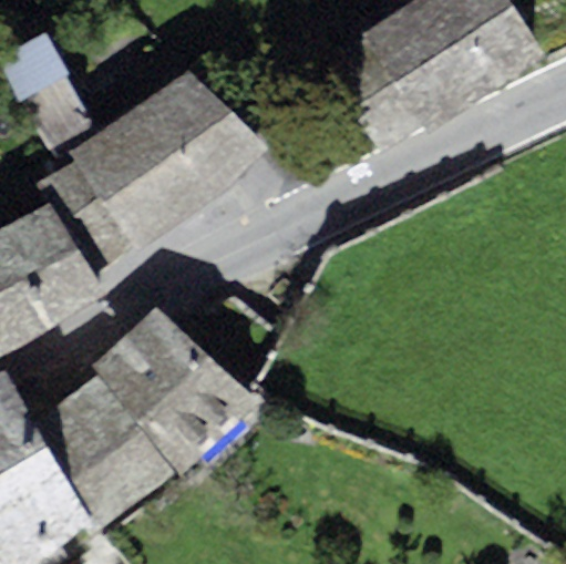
[(420,0),(363,32),(426,127),(545,58),(511,0),(420,0)]
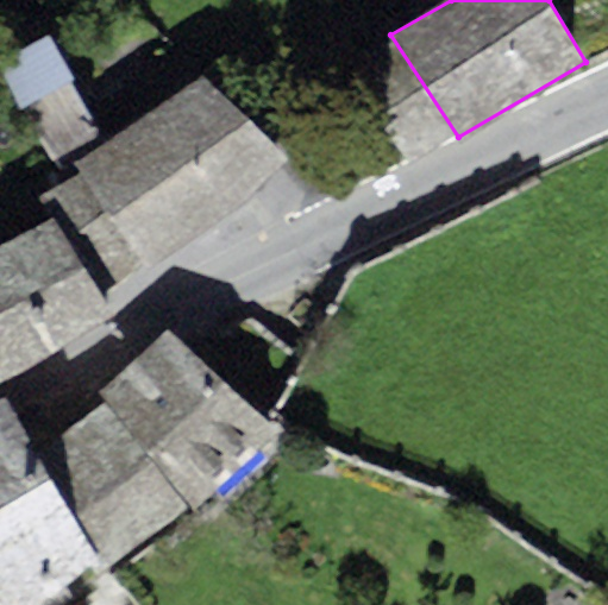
[(71,76),(48,35),(0,60),(0,71),(19,105),(67,79),(71,76)]
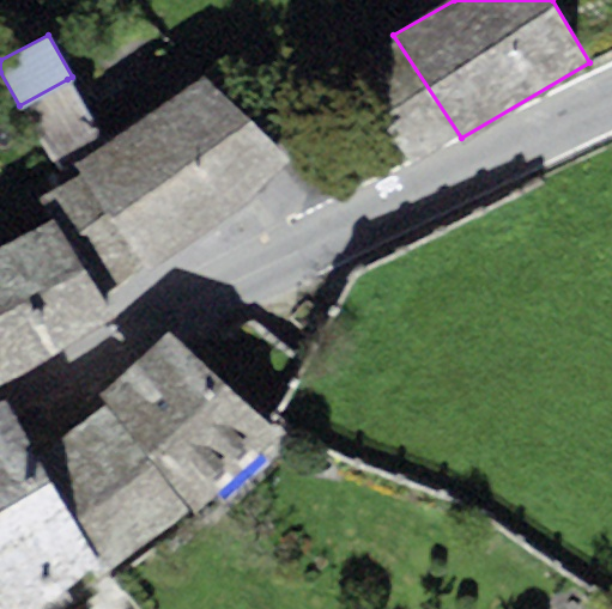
[(150,270),(291,158),(200,69),(105,142),(74,166),(140,262),(150,270)]
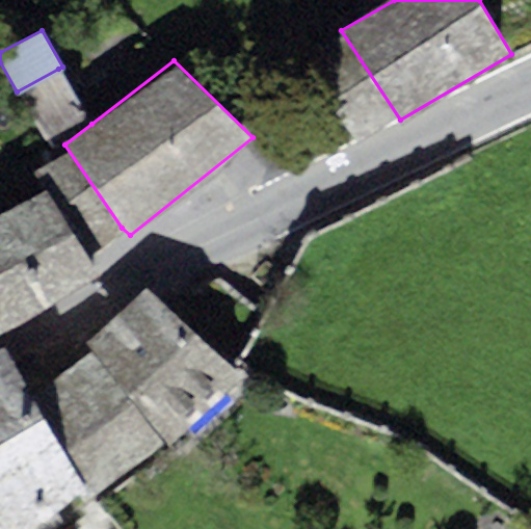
[(91,124),(58,69),(17,91),(50,153),(64,144),(91,124)]
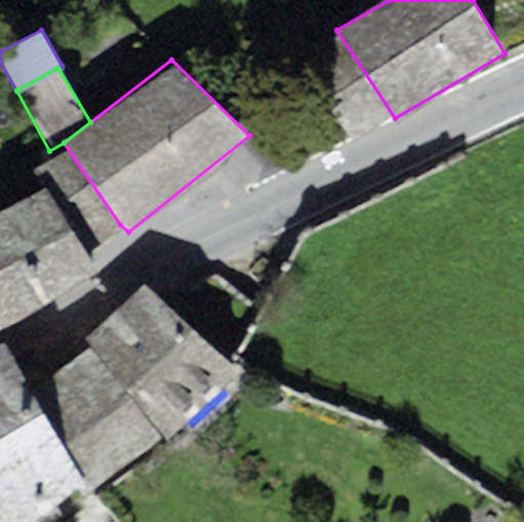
[(48,188),(0,209),(0,327),(40,308),(96,273),(48,188)]
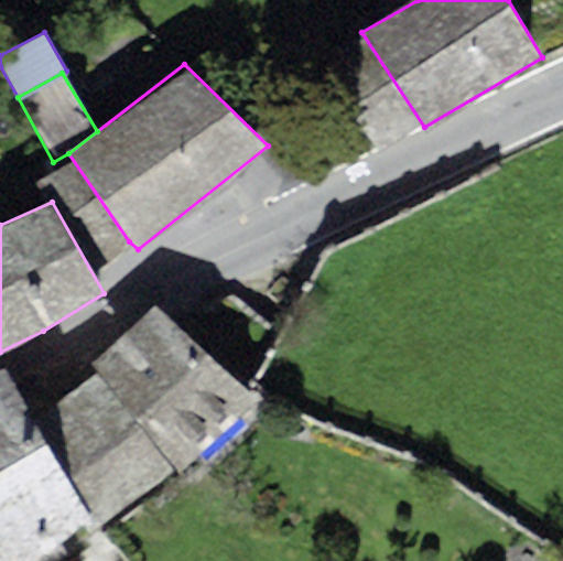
[(259,407),(161,310),(85,357),(99,376),(34,417),(88,515),(94,524),(180,470),(259,407)]
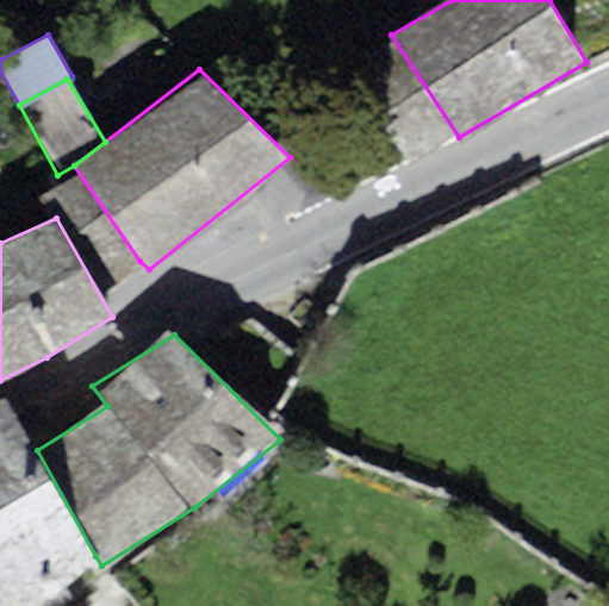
[(0,397),(0,605),(32,605),(95,556),(37,450),(0,397)]
